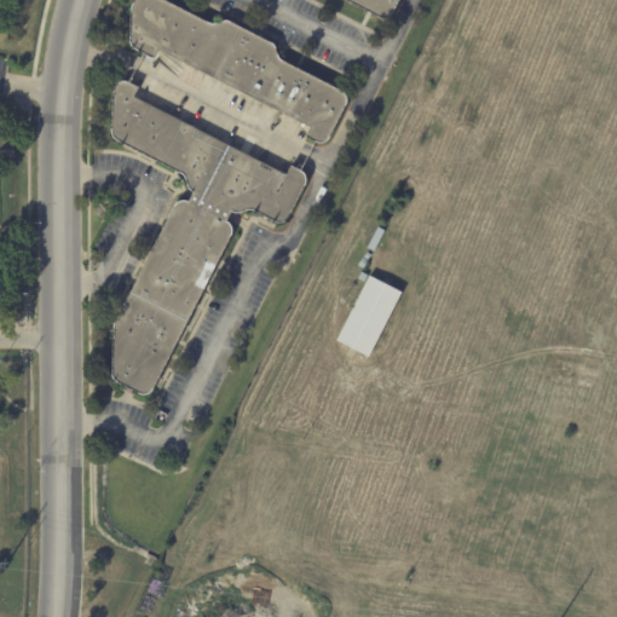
[(165,0),(209,23),(214,23),(224,21),(226,21),(270,41),(272,44),(274,45),(278,56),(281,59),(335,88),(342,92),(345,94),(346,98),(346,102),(346,104),(341,115),(328,140),(326,142),(323,144),(319,144),(313,142),(303,137),(307,126),(157,48),(153,58),(136,50),(133,48),(131,45),(130,40),(131,15),(131,6),(133,0),(165,0)]
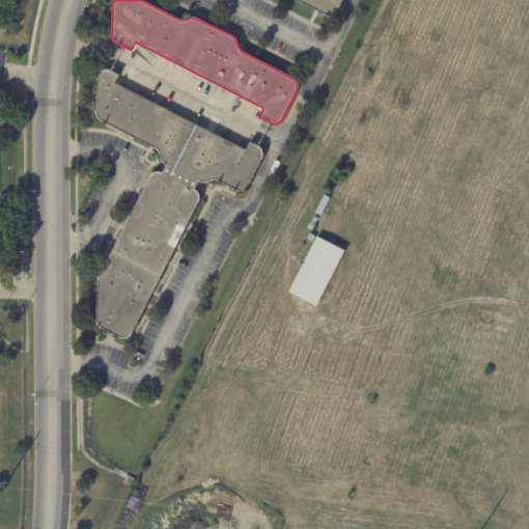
[(342,0),(341,2),(336,11),(334,14),(332,15),(328,16),(319,11),(297,0),(342,0)]
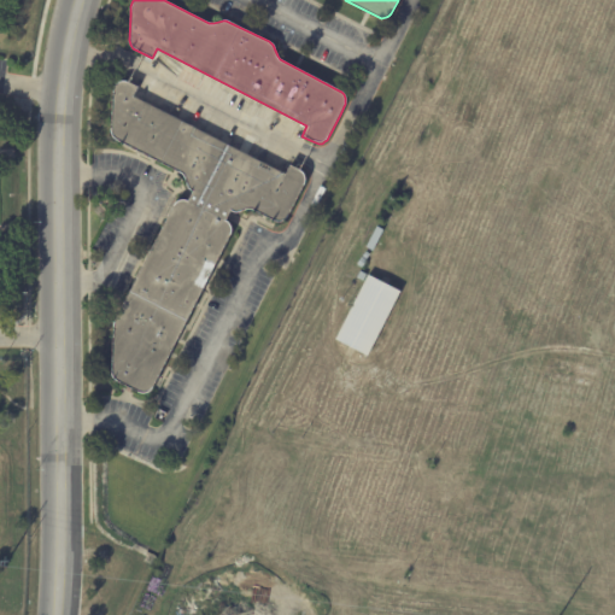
[(128,82),(138,87),(133,97),(286,175),(291,164),(303,171),(305,175),(306,179),(305,183),(288,217),(286,221),(283,222),(280,223),(276,222),(251,210),(247,210),(236,214),(234,212),(230,210),(226,220),(229,222),(230,226),(232,229),(230,234),(153,388),(150,393),(147,394),(145,394),(139,394),(117,382),(112,378),(111,373),(113,324),(174,204),(177,201),(180,200),(185,200),(188,201),(193,192),(189,188),(188,187),(185,177),(182,174),(117,140),(113,138),(112,136),(111,134),(110,130),(112,91),(113,88),(116,83),(119,81),(123,81),(128,82)]
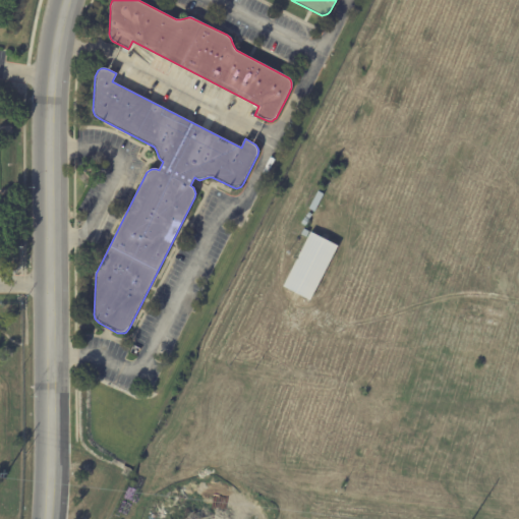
[(336,157),(343,161),(339,169),(331,164),(336,157)]
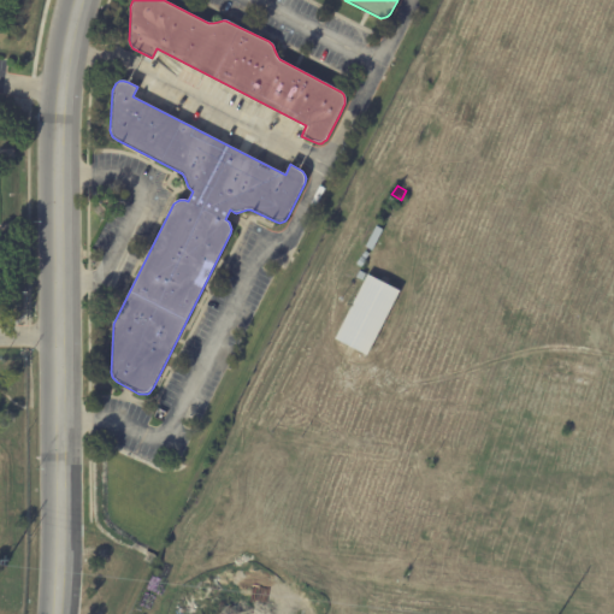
[(377,225),(384,229),(372,249),(365,246),(377,225)]
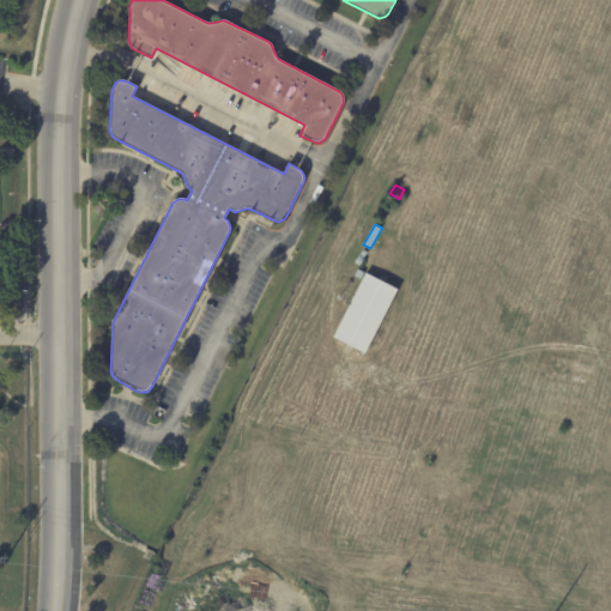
[(358,254),(364,258),(358,265),(354,261),(358,254)]
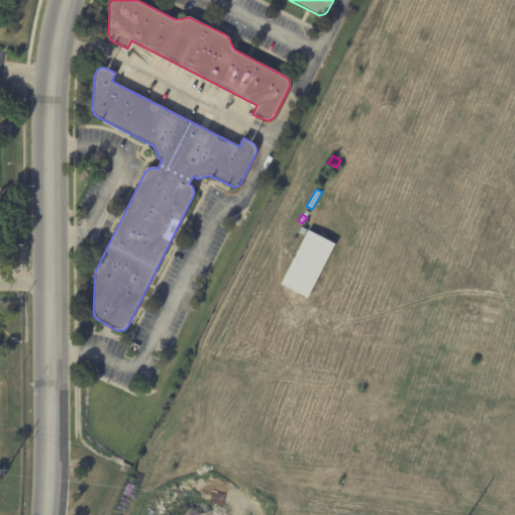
[(306,228),(303,234),(298,231),(301,225),(306,228)]
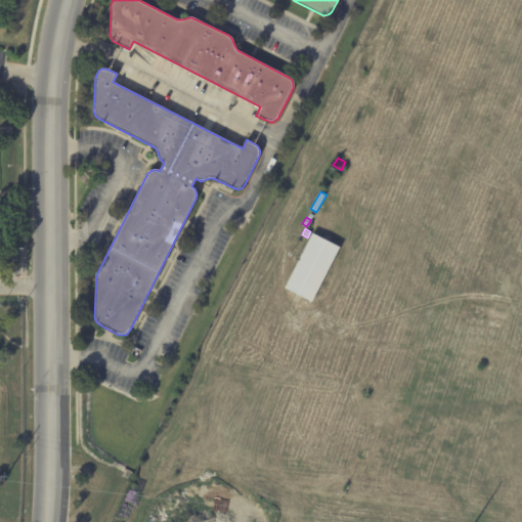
[(322,236),(340,246),(311,301),(284,287),(312,231),(322,236)]
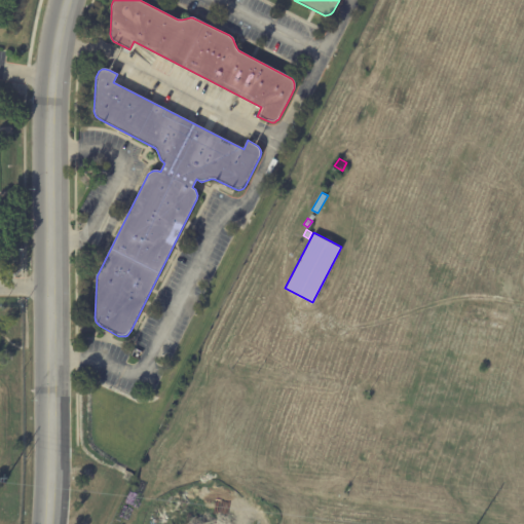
[(124,470),(122,473),(111,466),(114,461),(125,469),(124,470)]
